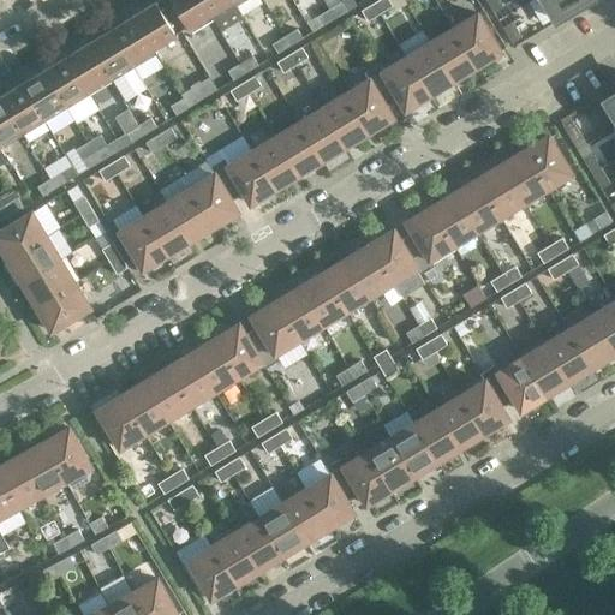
[(214,19),(201,0),(169,0),(186,27),(186,28),(186,29),(187,28),(191,33),(214,19)]
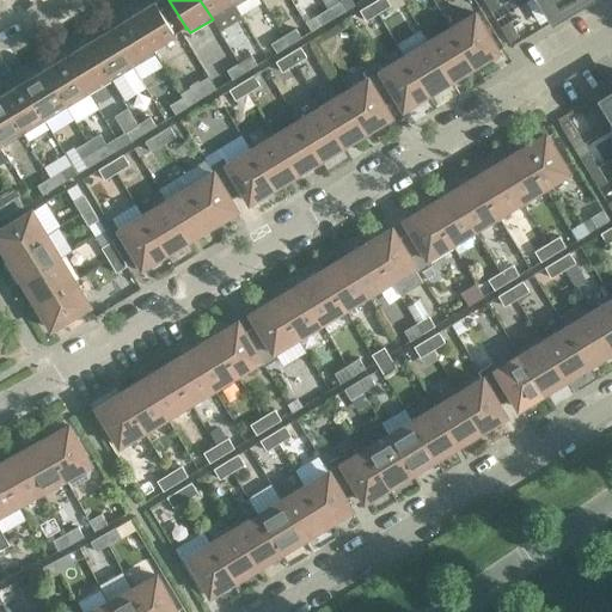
[(234,6),(231,0),(200,0),(213,19),(234,6)]
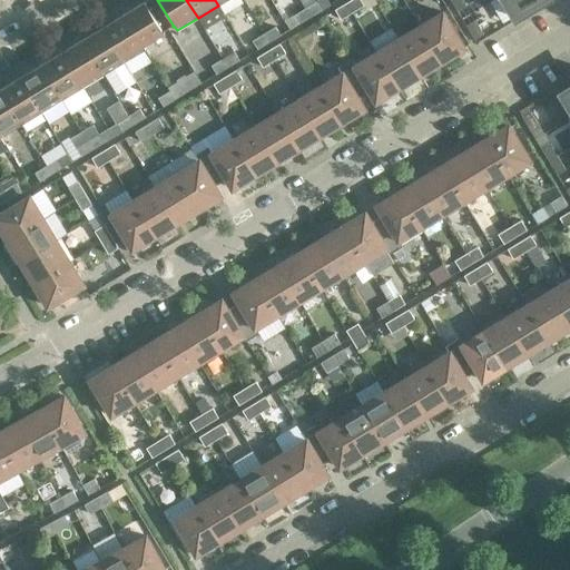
[(363,6),(360,0),(350,0),(346,2),(352,12),(363,6)]
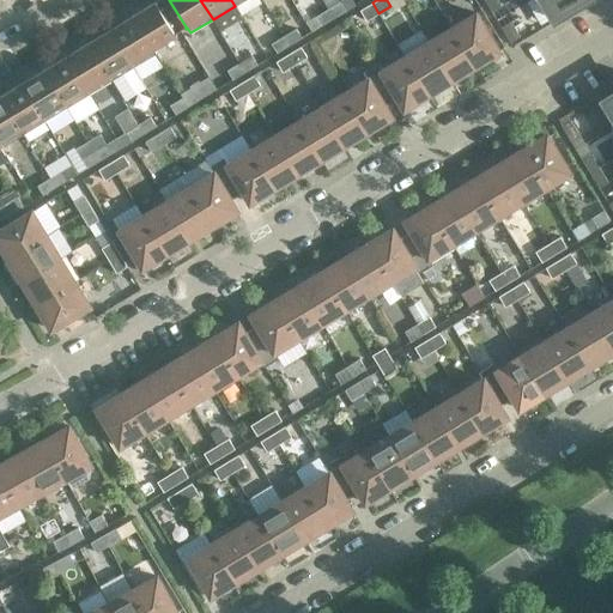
[(501,6),(497,0),(484,0),(491,12),(501,6)]
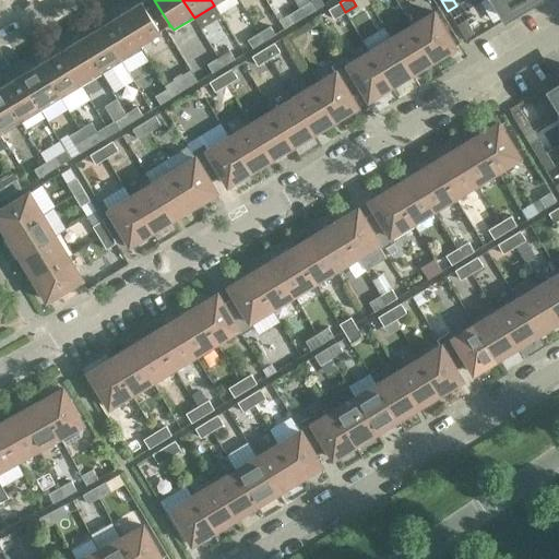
[(494,0),(497,4),(498,4),(504,16),(530,0),(494,0)]
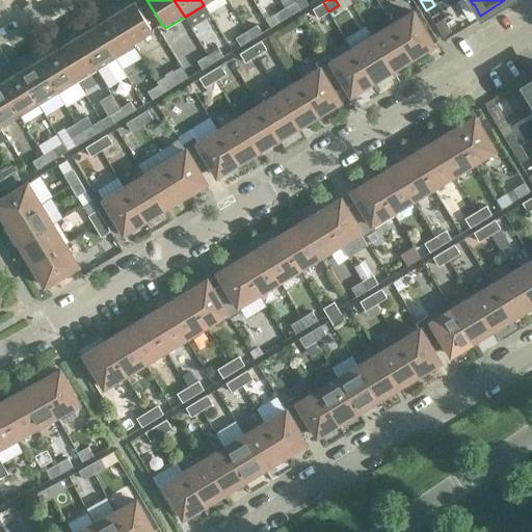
[(135,1),(114,14),(132,43),(133,42),(153,30),(152,29),(135,3),(136,2),(135,1)]
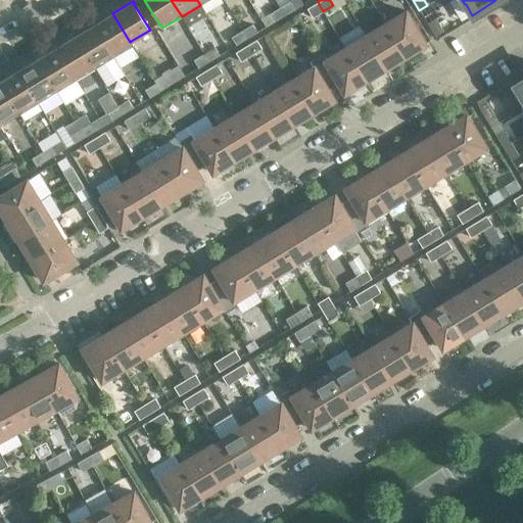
[(290,1),(280,8),(284,15),(295,9),(290,1)]
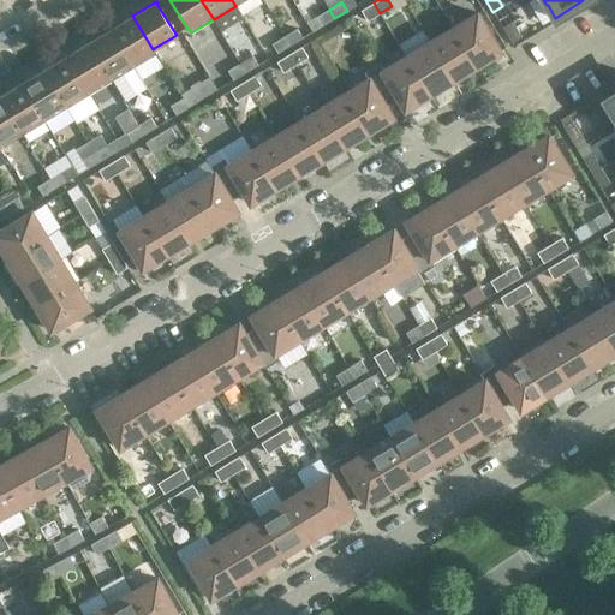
[(380,13),(374,3),(362,11),(368,21),(380,13)]
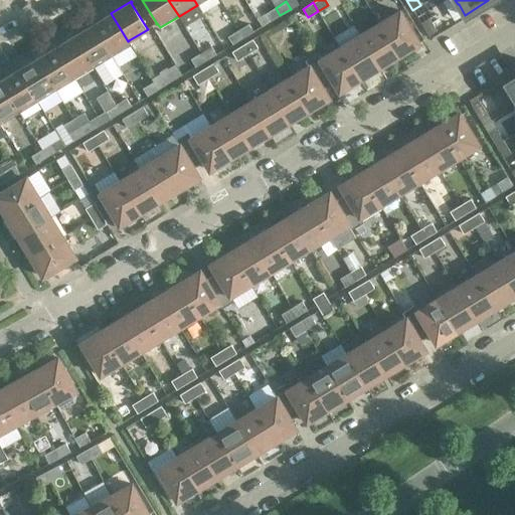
[(280,15),(276,8),(265,14),(270,22),(280,15)]
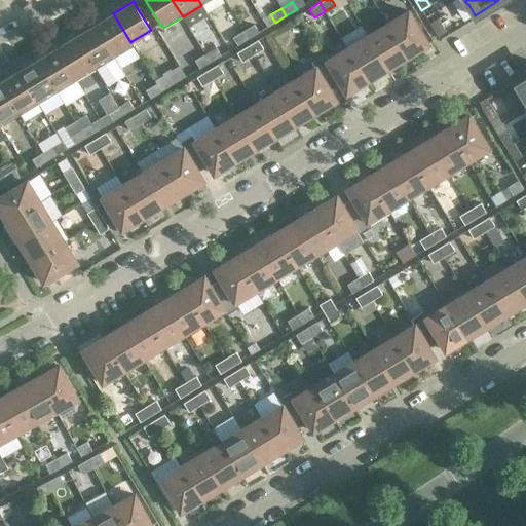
[(408,10),(387,24),(407,57),(427,43),(408,10)]
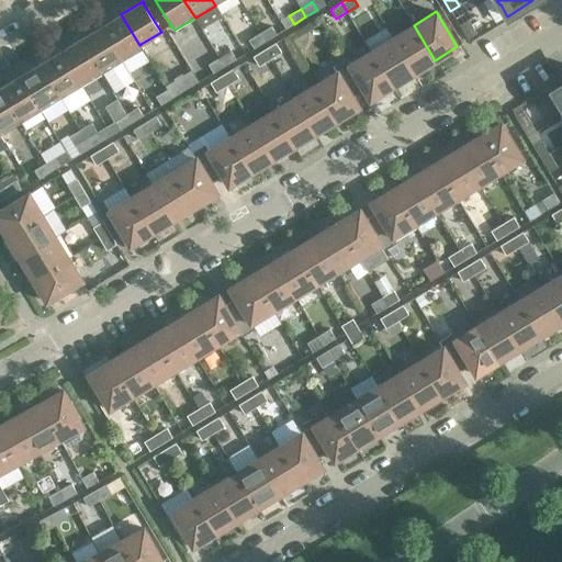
[(139,45),(121,14),(101,26),(122,62),(143,49),(141,44),(139,45)]
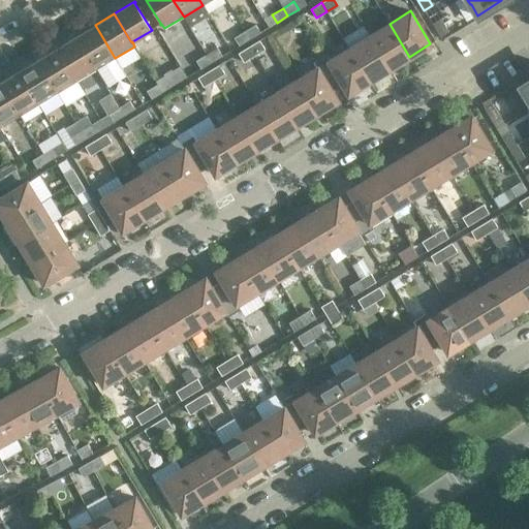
[(440,19),(432,24),(440,37),(448,32),(440,19)]
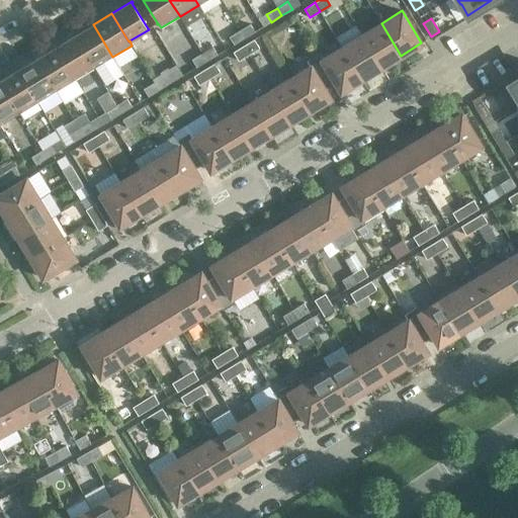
[(401,56),(381,23),(361,35),(381,68),(401,56)]
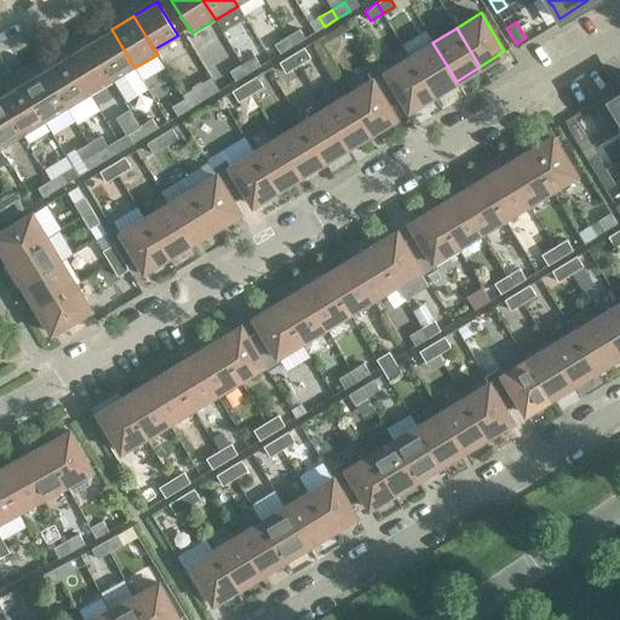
[(135,68),(112,29),(89,44),(113,81),(135,68)]
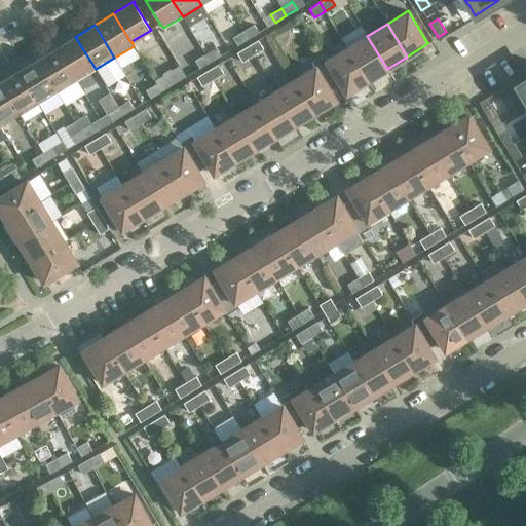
[(254,25),(243,31),(248,39),(259,32),(254,25)]
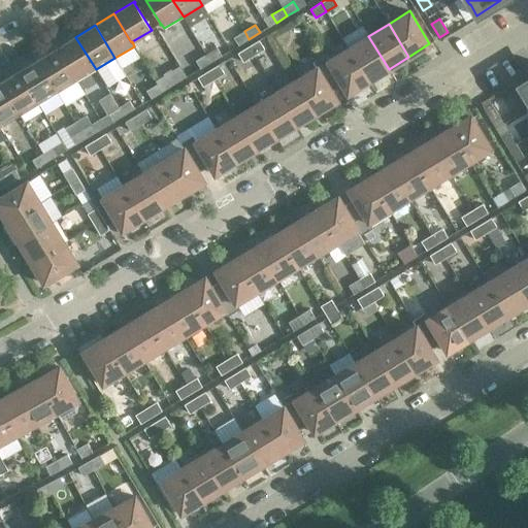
[(249,39),(244,31),(234,38),(238,45),(249,39)]
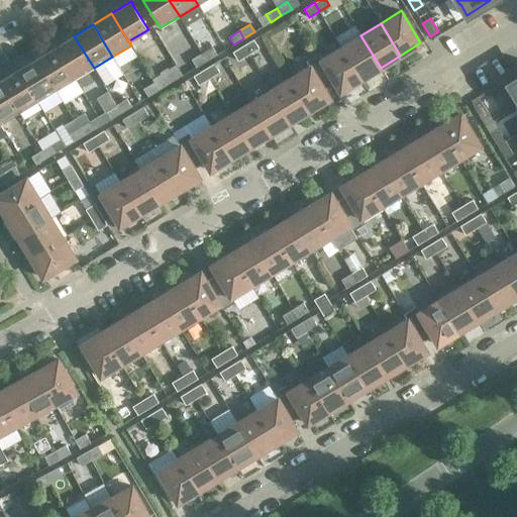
[(381,68),(360,35),(341,46),(360,79),(381,68)]
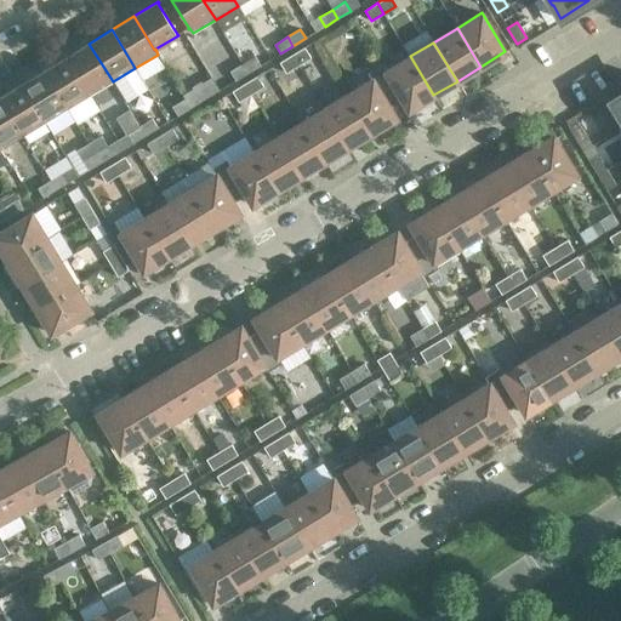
[(113,81),(89,44),(67,57),(90,96),(113,81)]
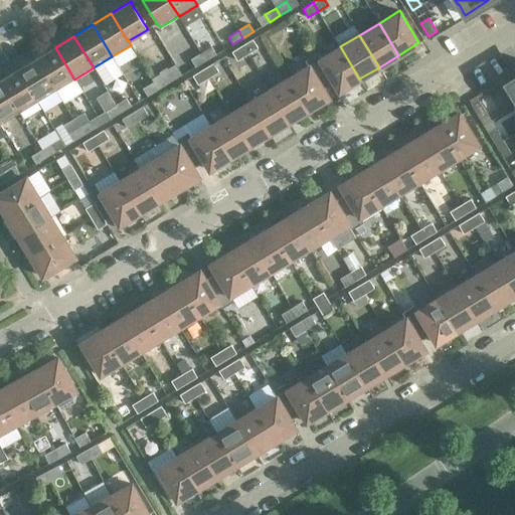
[(258,47),(252,39),(251,39),(241,45),(247,54),(258,47)]
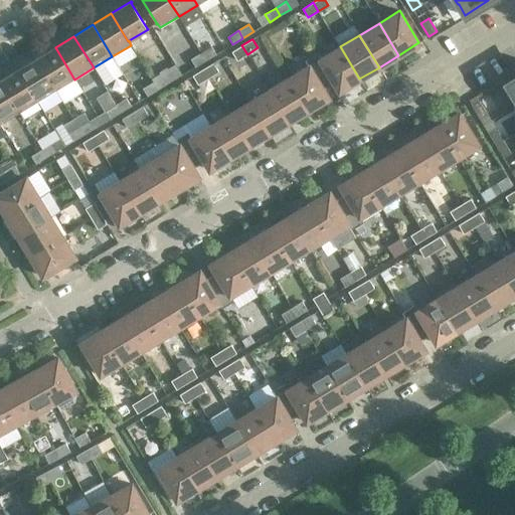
[(247,54),(241,45),(231,51),(236,60),(247,54)]
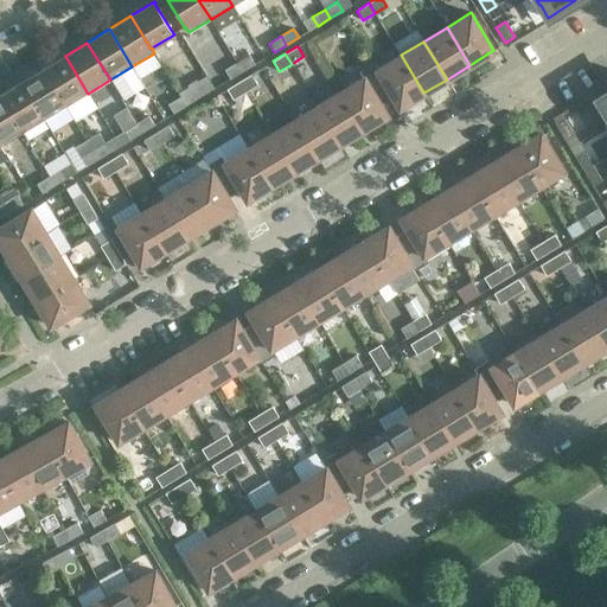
[(249,55),(237,63),(242,71),(255,64),(249,55)]
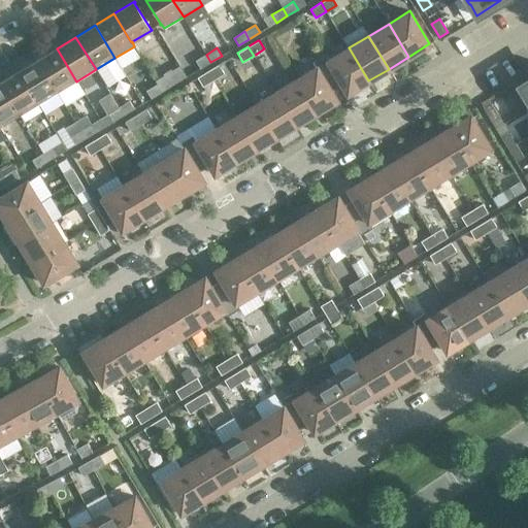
[(368,80),(349,47),(328,60),(342,84),(341,85),(348,94),(368,80)]
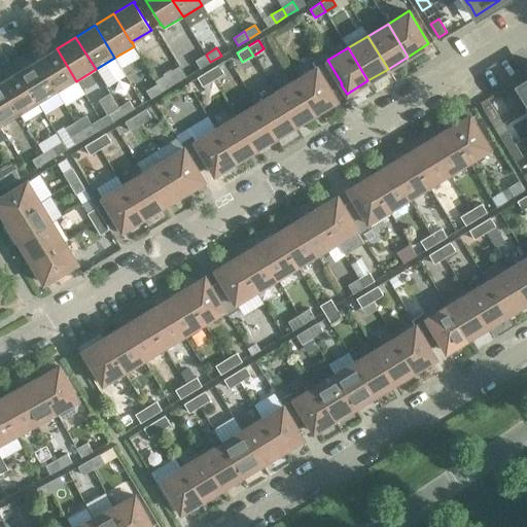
[(76,81),(57,48),(38,60),(58,93),(76,81)]
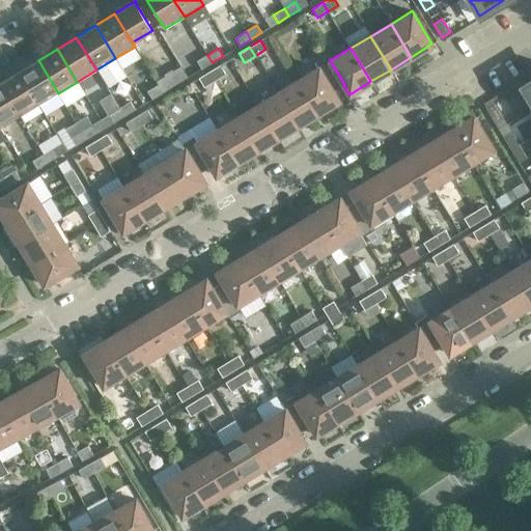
[(212,62),(207,55),(197,60),(202,68),(212,62)]
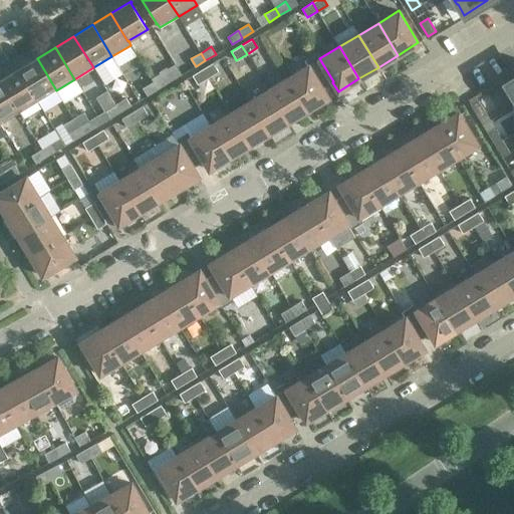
[(308,65),(288,77),(307,109),(327,97),(322,88),(332,82),(333,81),(319,58),(319,59),(316,53),(304,60),(308,65)]
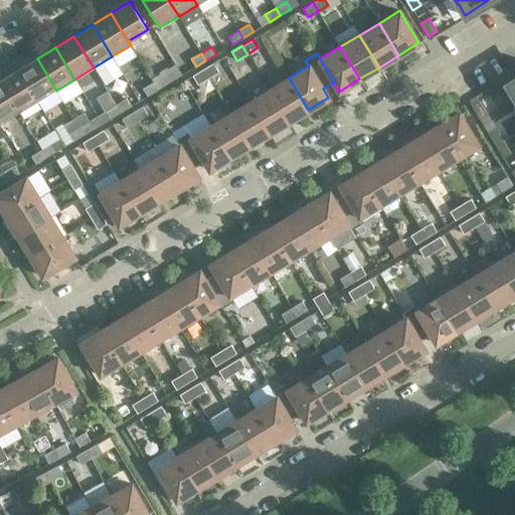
[(56,91),(37,58),(18,69),(37,102),(56,91)]
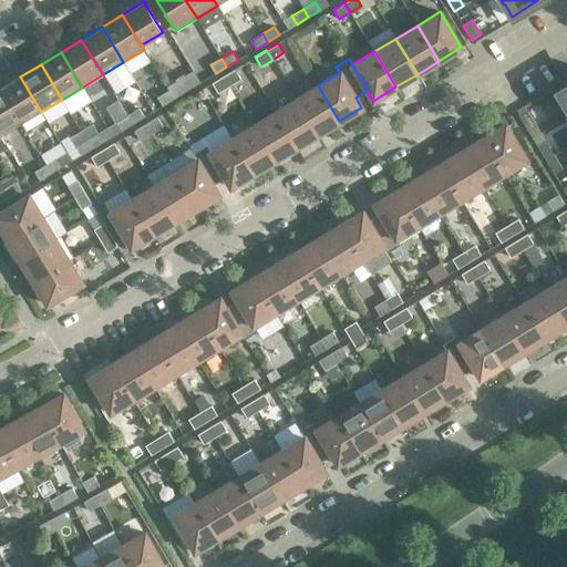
[(240,79),(235,70),(224,76),(229,85),(240,79)]
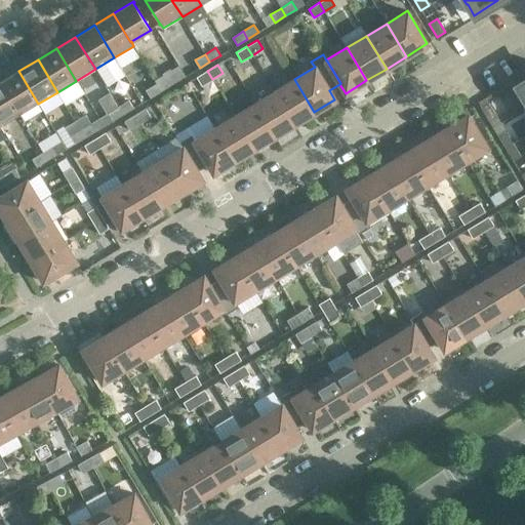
[(38,104),(18,71),(0,82),(0,83),(19,115),(38,104)]
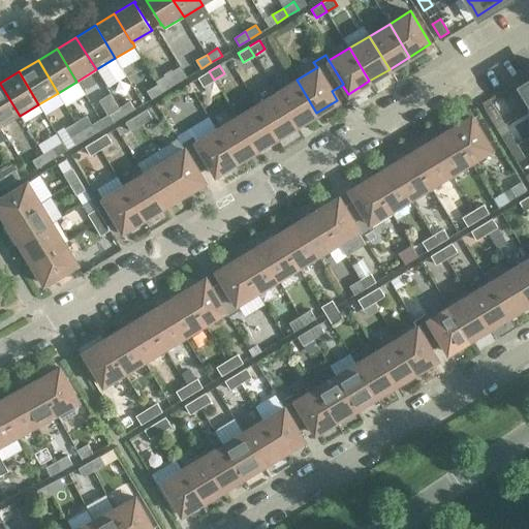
[(214,80),(209,71),(197,78),(203,87),(214,80)]
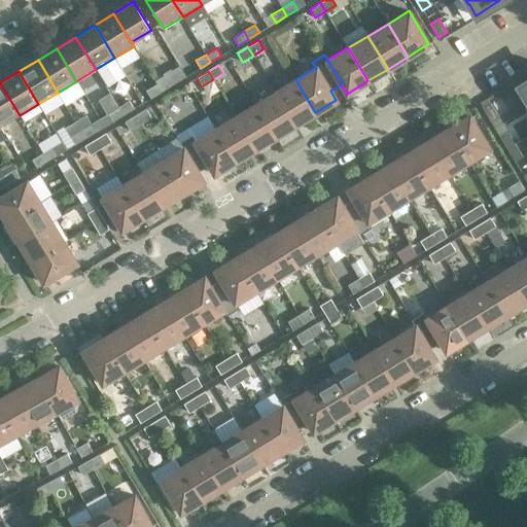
[(167,77),(156,84),(162,92),(172,85),(167,77)]
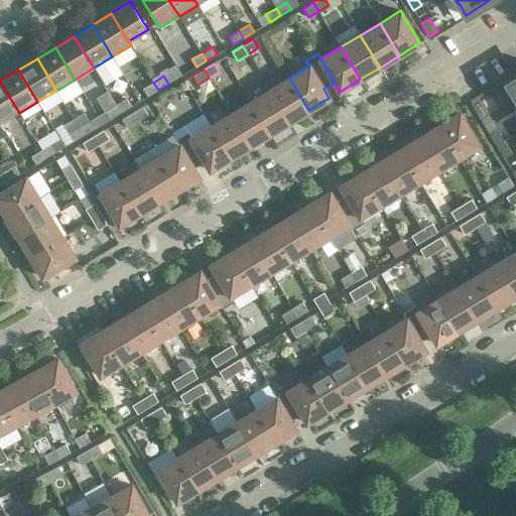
[(308,110),(289,78),(269,90),(289,122),(308,110)]
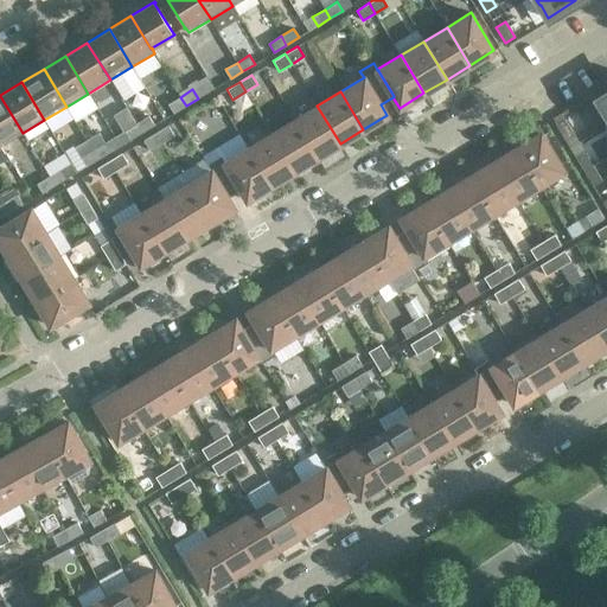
[(23,133),(0,96),(0,145),(1,147),(23,133)]
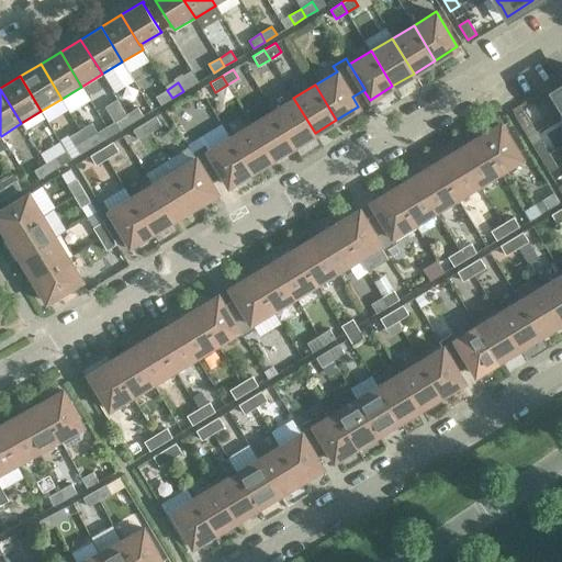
[(172,98),(167,90),(156,97),(160,105),(172,98)]
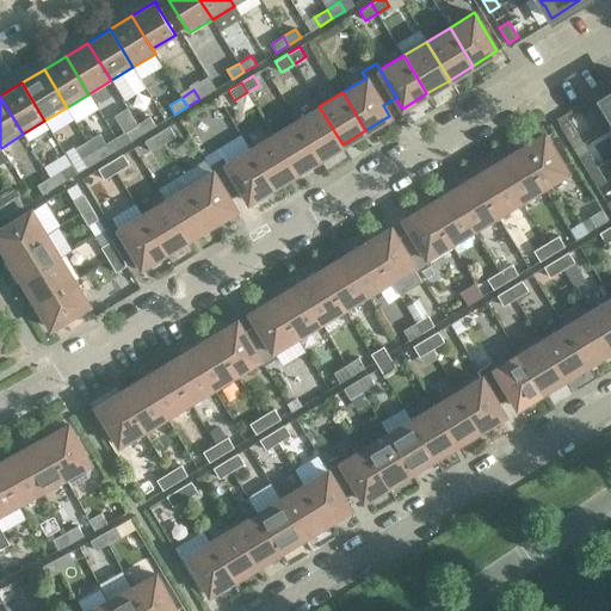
[(343,144),(319,106),(296,121),(319,159),(343,144)]
